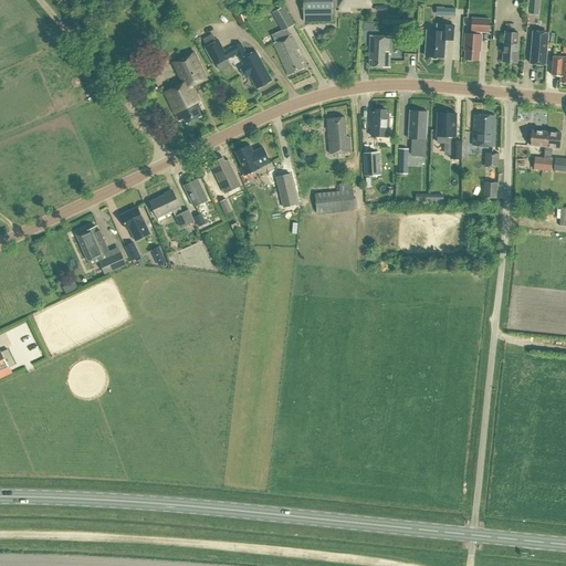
[(301,0),(302,22),(331,22),(331,0),(301,0)]
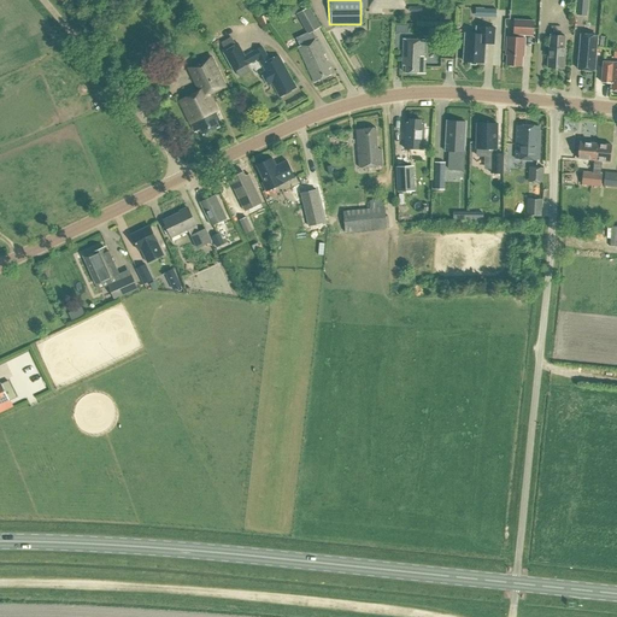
[(579,1),(577,15),(587,16),(588,1),(579,1)]
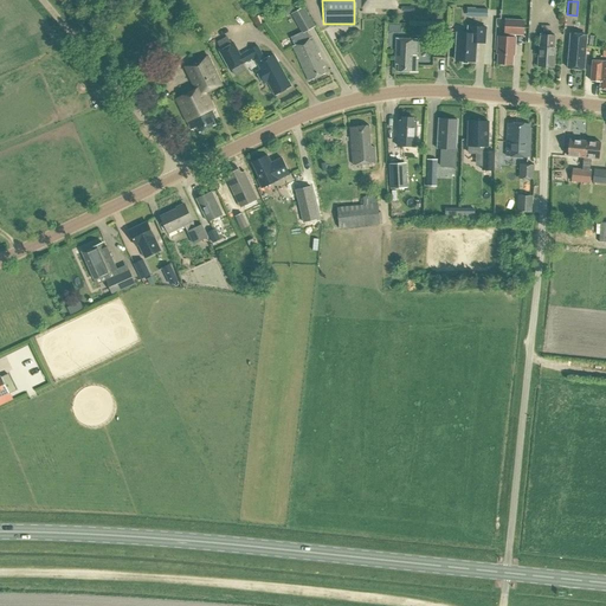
[(314,27),(303,7),(292,14),(303,33),(314,27)]
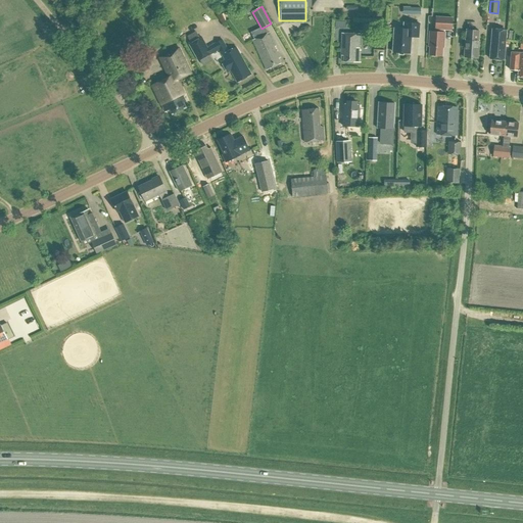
[(435,30),(453,31),(454,16),(453,16),(453,10),(440,10),(439,16),(436,16),(435,30)]
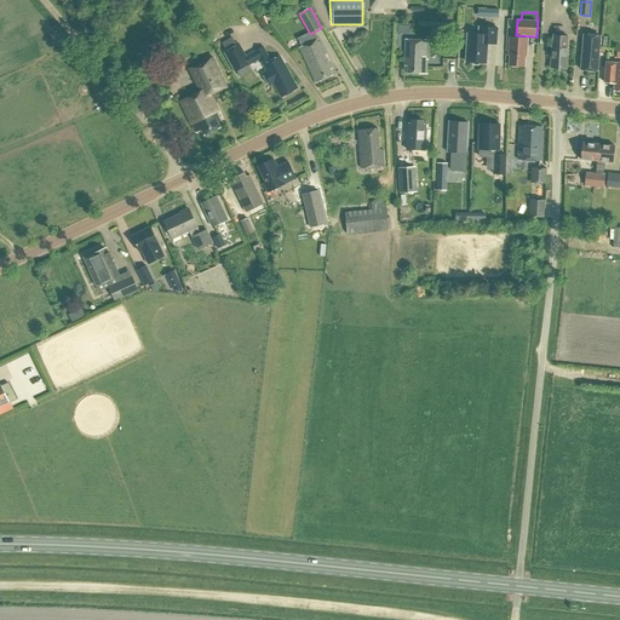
[(488,44),(497,45),(497,28),(480,27),(478,34),(468,34),(466,62),(487,63),(488,44)]
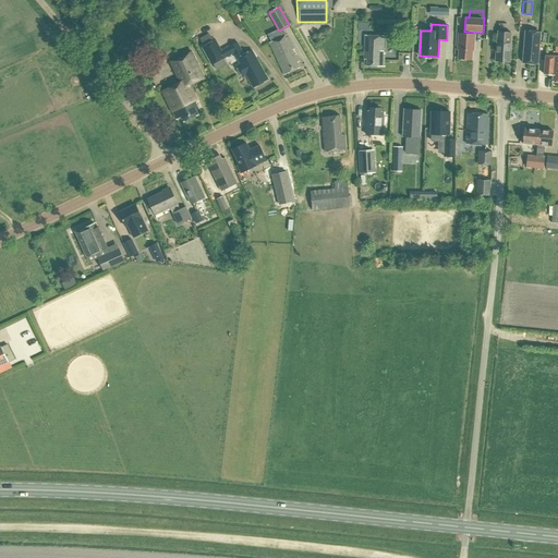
[(496,61),(511,62),(512,43),(511,43),(511,32),(498,31),(498,41),(497,41),(496,61)]
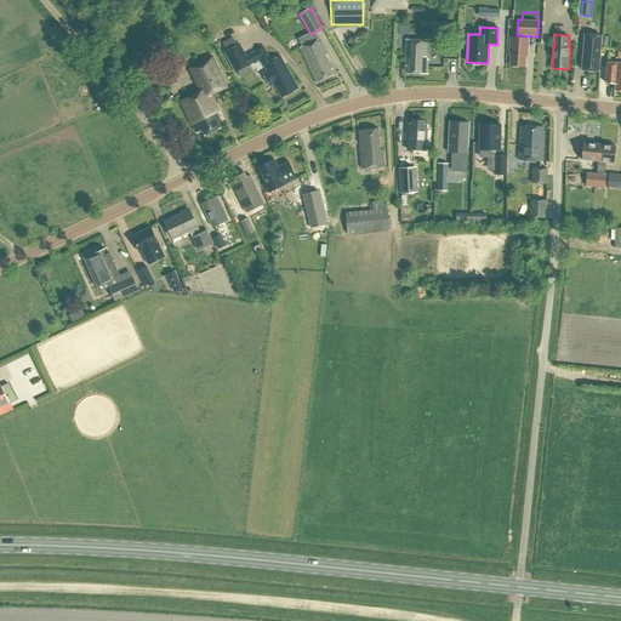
[(584,51),(582,70),(598,72),(599,52),(600,36),(585,35),(584,51)]
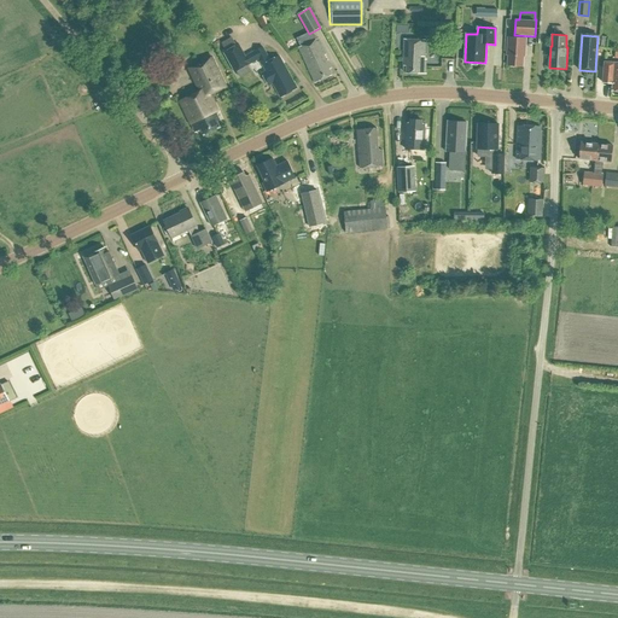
[(298,47),(314,83),(332,75),(328,68),(332,66),(328,60),(327,60),(324,54),(326,53),(319,38),(298,47)]
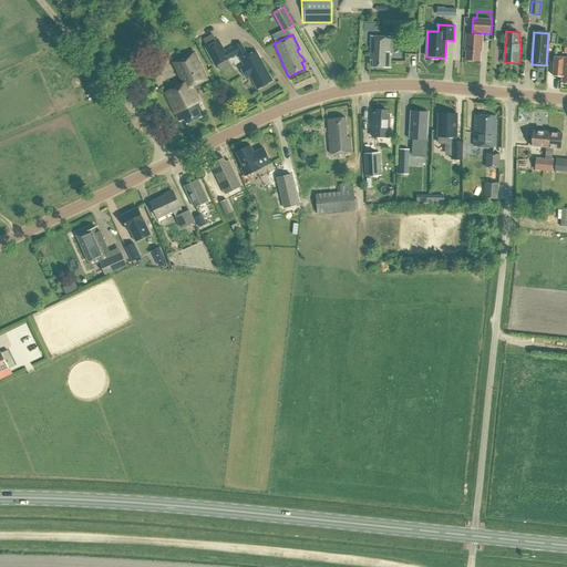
[(465,50),(465,60),(480,61),(480,51),(481,52),(482,35),(466,34),(465,50)]
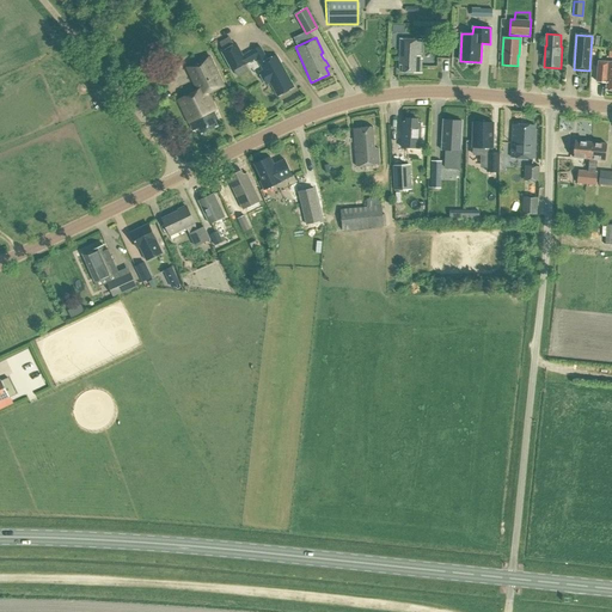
[(402,73),(420,73),(421,60),(420,60),(421,41),(399,40),(398,53),(403,53),(402,61),(399,61),(399,66),(402,66),(402,73)]
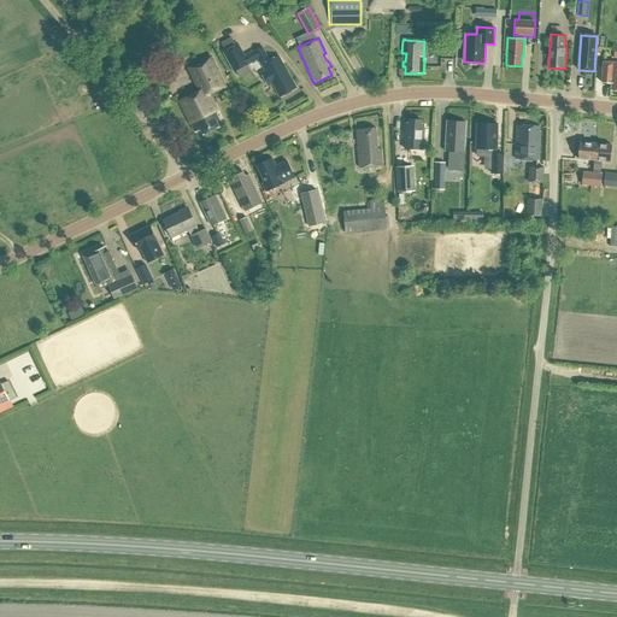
[(272,83),(280,98),(297,88),(278,56),(269,60),(262,47),(245,57),(238,45),(223,53),(234,72),(258,59),(265,71),(262,74),(265,82),(268,81),(270,84),(272,83)]
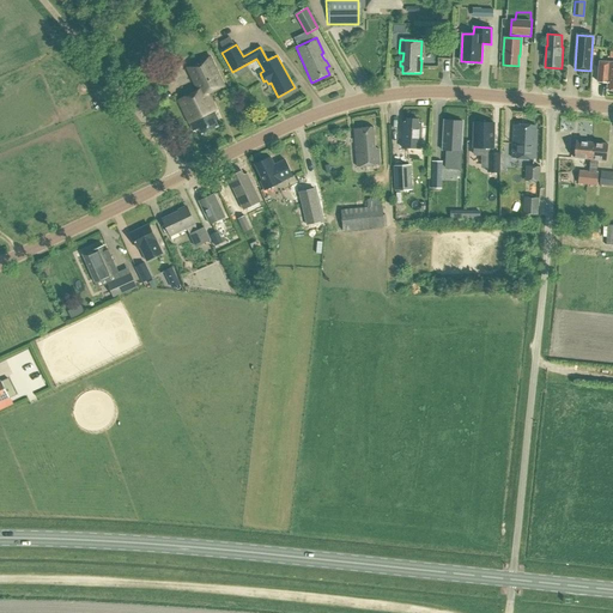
[(194,132),(200,128),(202,134),(219,127),(216,121),(218,120),(214,111),(217,110),(208,95),(225,86),(211,56),(190,66),(195,76),(196,74),(202,89),(178,101),(194,132)]
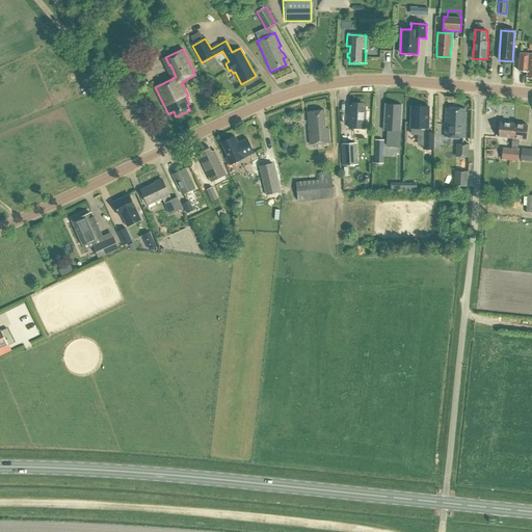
[(531,54),(521,53),(519,72),(527,73),(526,78),(531,78),(531,54)]
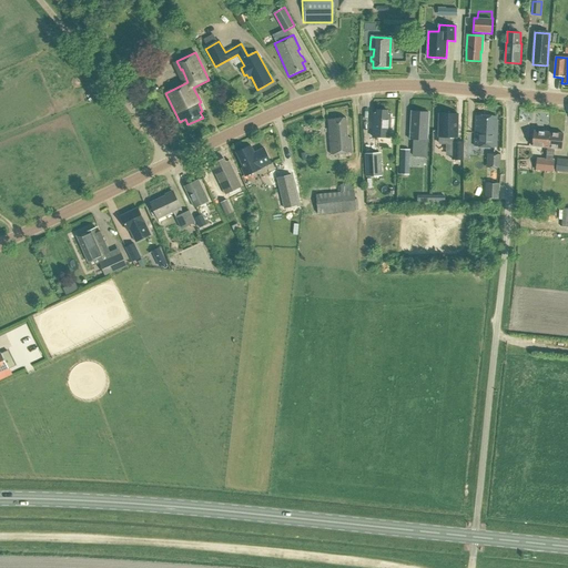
[(374,113),(373,138),(389,139),(391,114),(387,113),(388,111),(377,110),(377,113),(374,113)]
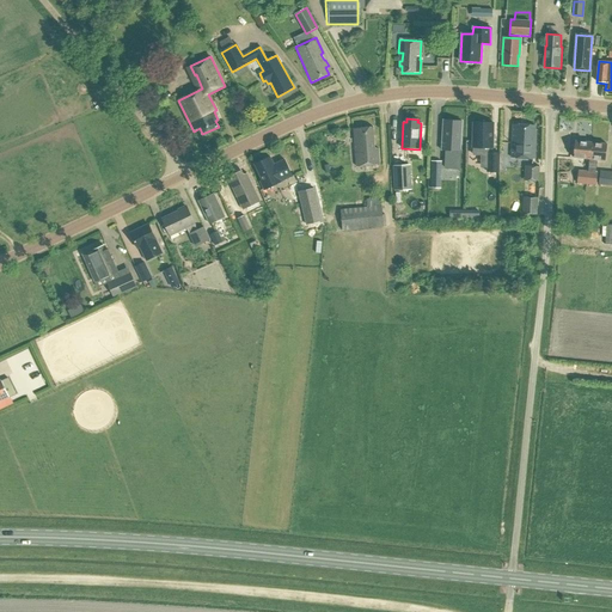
[(444,120),(441,150),(447,151),(447,150),(450,150),(448,154),(446,154),(446,167),(459,169),(461,121),(444,120)]
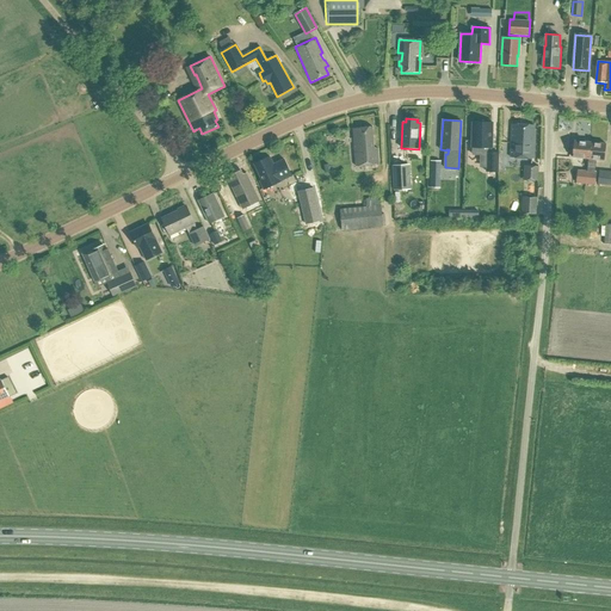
[(471,147),(473,147),(473,154),(486,154),(486,171),(498,171),(498,152),(491,152),(491,147),(492,147),(493,122),(471,122),(471,147)]
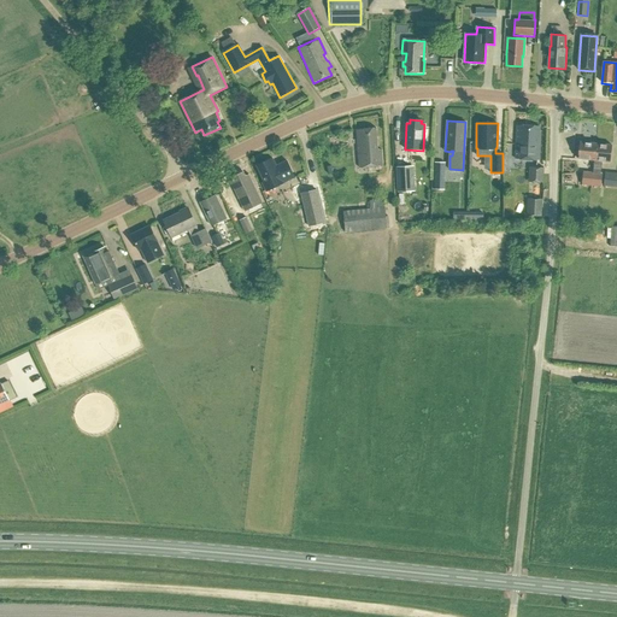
[(536,127),(517,125),(516,159),(539,160),(540,131),(536,131),(536,127)]
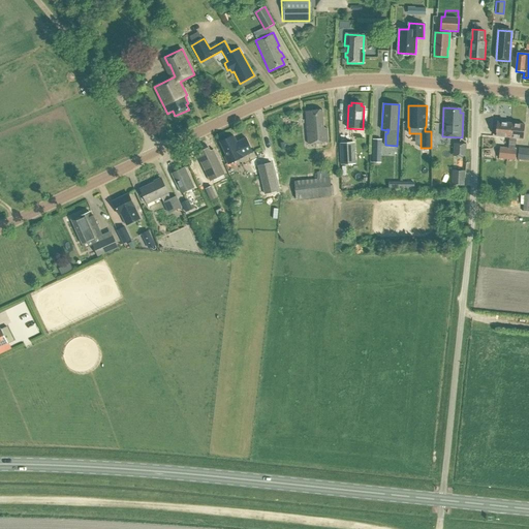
[(306,112),(309,145),(329,143),(328,128),(324,129),(322,110),(306,112)]
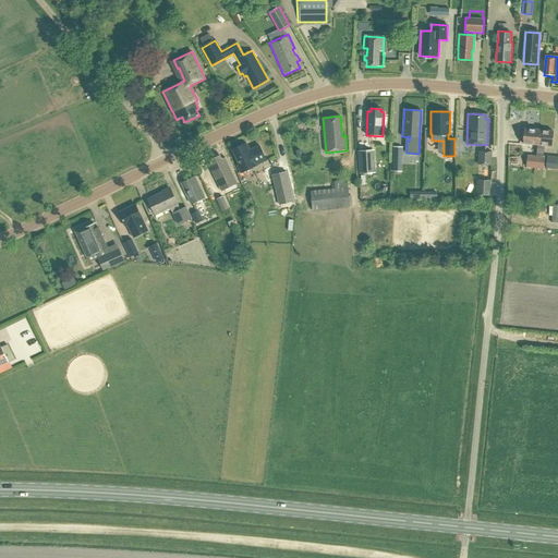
[(522,144),(537,145),(538,130),(524,129),(522,144)]
